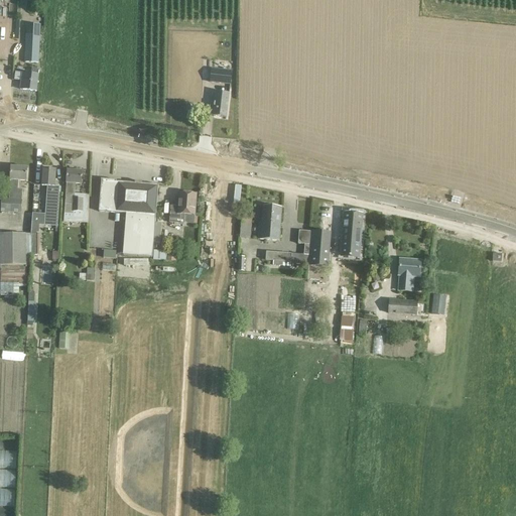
[(27,30),(25,62),(38,63),(40,31),(40,27),(27,26),(27,30)]
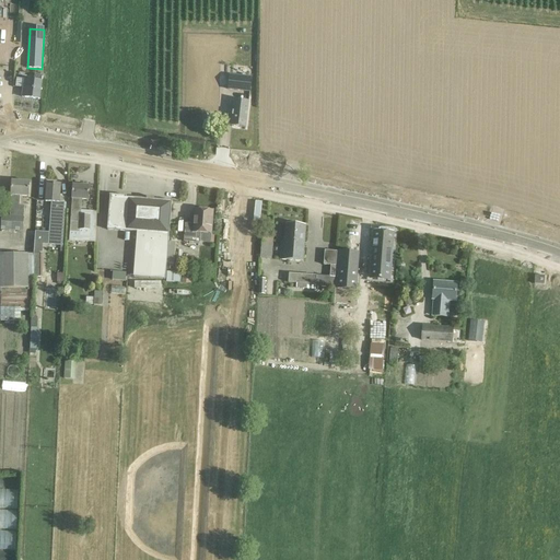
[(220,38),(187,37),(185,109),(218,111),(220,38)]
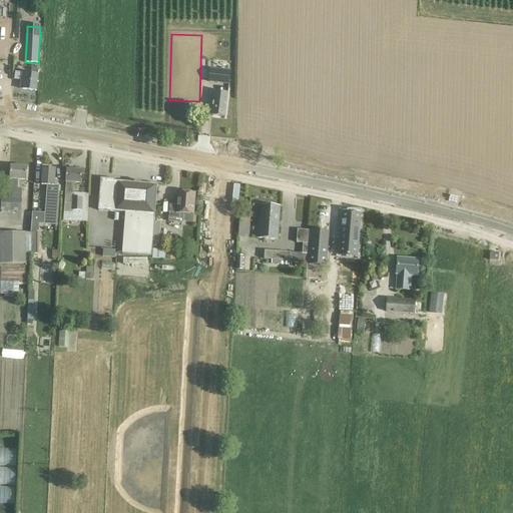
[(36,91),(38,74),(39,69),(31,69),(31,73),(22,72),(20,89),(36,91)]
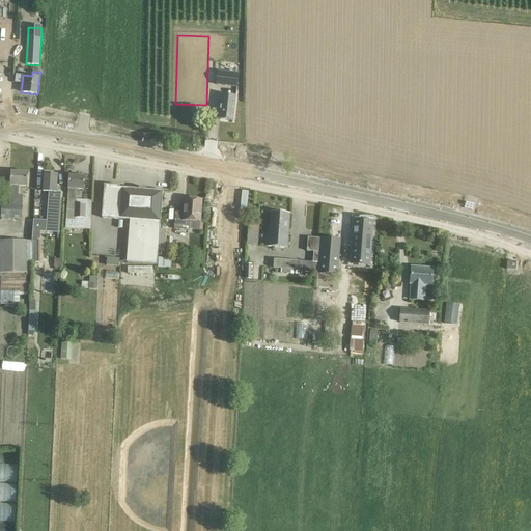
[(217,72),(216,86),(238,88),(239,74),(217,72)]
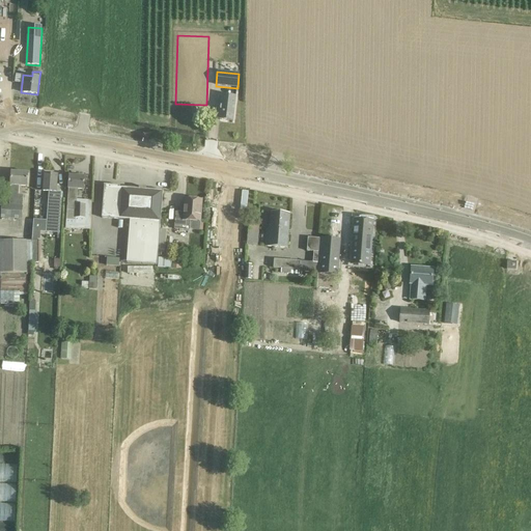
[(222,94),(219,119),(233,121),(235,96),(222,94)]
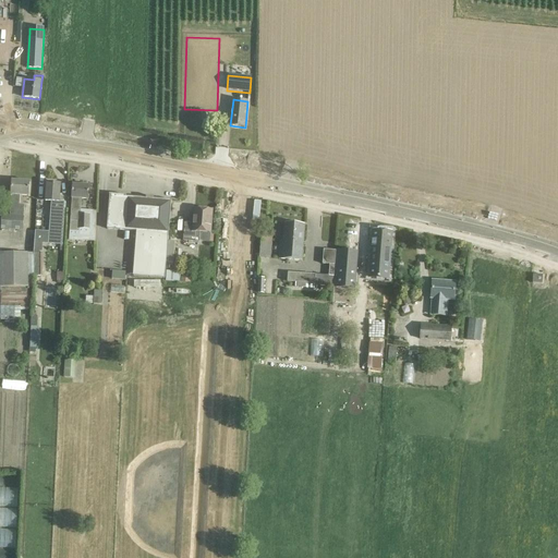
[(12,181),(11,195),(10,216),(2,215),(1,229),(23,230),(24,205),(19,205),(20,195),(28,196),(29,182),(12,181)]
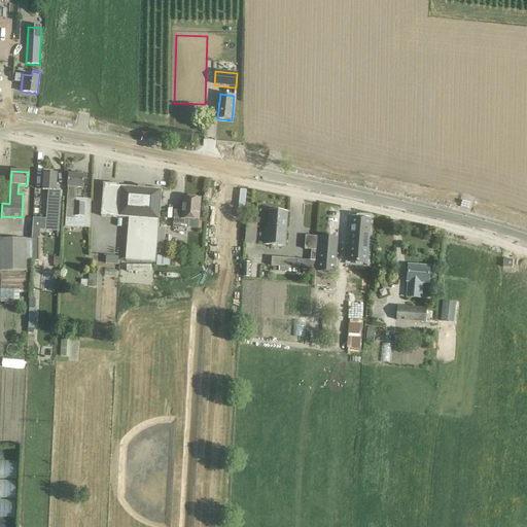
[(59,232),(59,231),(61,198),(62,191),(59,191),(59,183),(57,183),(57,174),(44,173),(43,190),(48,190),(45,231),(59,232)]
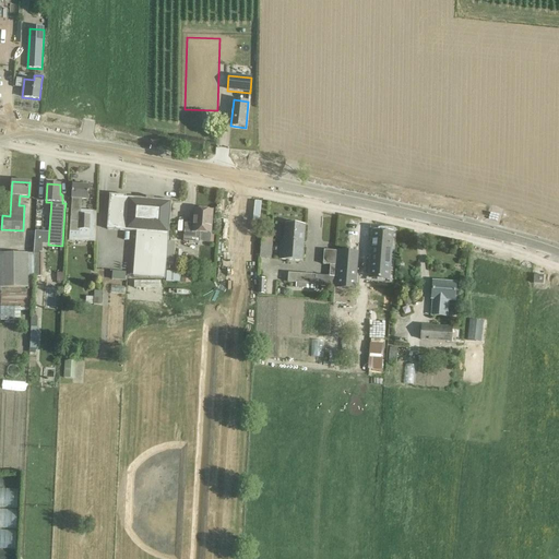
[(72,200),(70,232),(79,233),(79,236),(96,236),(96,213),(90,212),(90,215),(81,215),(82,199),(88,200),(90,186),(87,186),(81,185),(81,186),(73,185),(72,199),(72,200)]
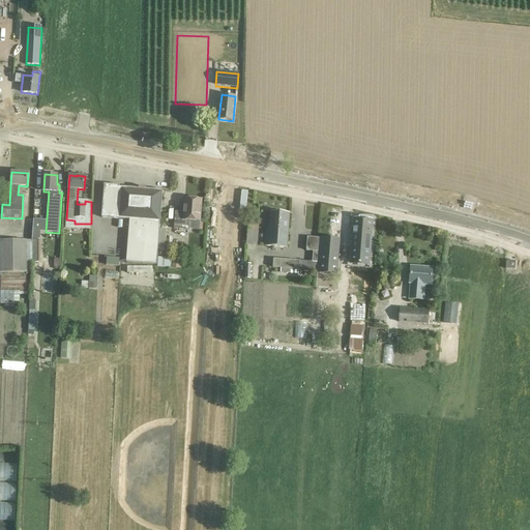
[(120,186),(120,185),(104,184),(104,185),(105,185),(101,217),(129,219),(127,249),(157,253),(163,190),(164,192),(164,190),(146,189),(146,187),(144,187),(144,189),(140,188),(140,187),(139,187),(139,188),(119,186),(120,186)]
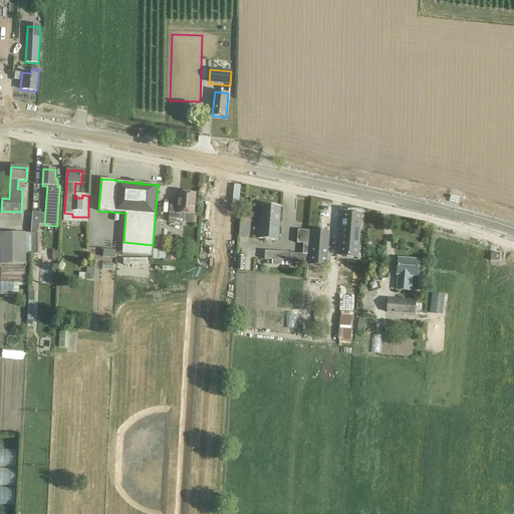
[(184,214),(194,215),(196,194),(180,193),(179,206),(171,206),(169,222),(184,223),(184,214)]
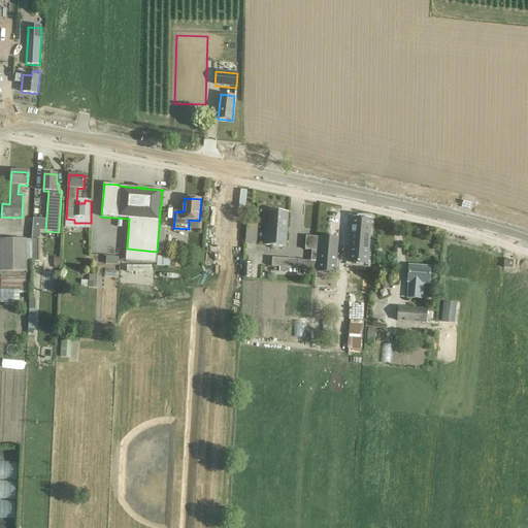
[(265,227),(264,244),(286,246),(288,212),(269,211),(268,227),(265,227)]
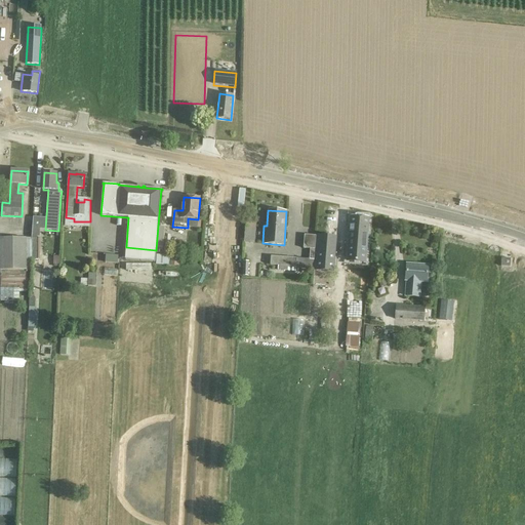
[(352,216),(348,260),(365,261),(369,217),(352,216)]
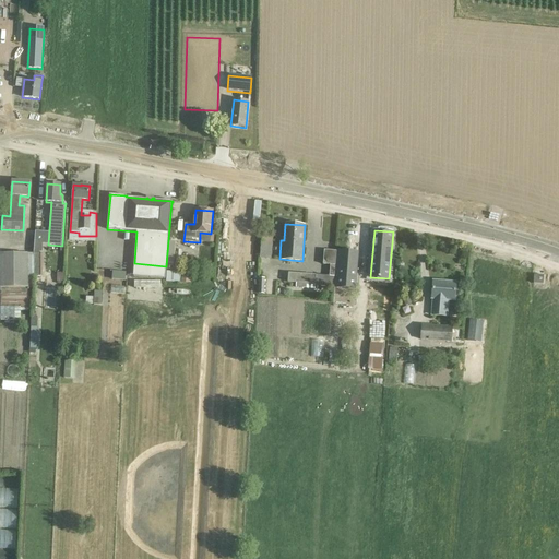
[(261,236),(260,259),(271,260),(273,237),(261,236)]
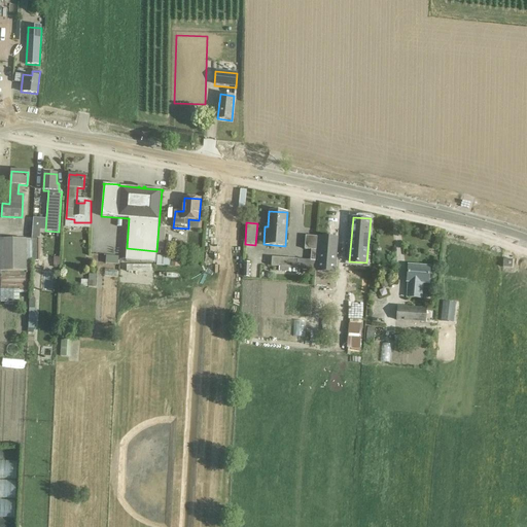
[(315,271),(317,237),(306,236),(305,249),(311,250),(311,260),(272,257),(272,267),(279,267),(279,272),(296,273),(296,269),(315,271)]
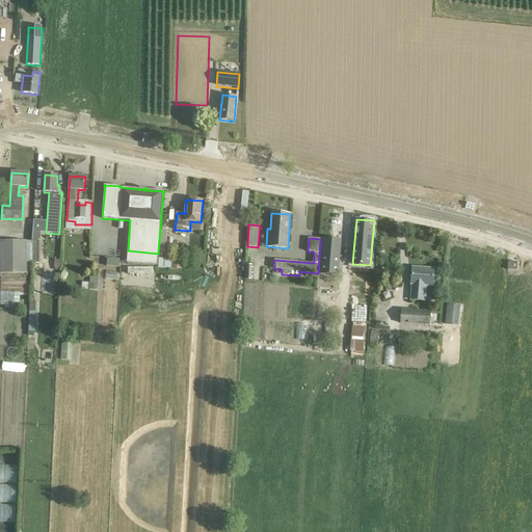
[(320,239),(318,273),(339,274),(341,241),(320,239)]
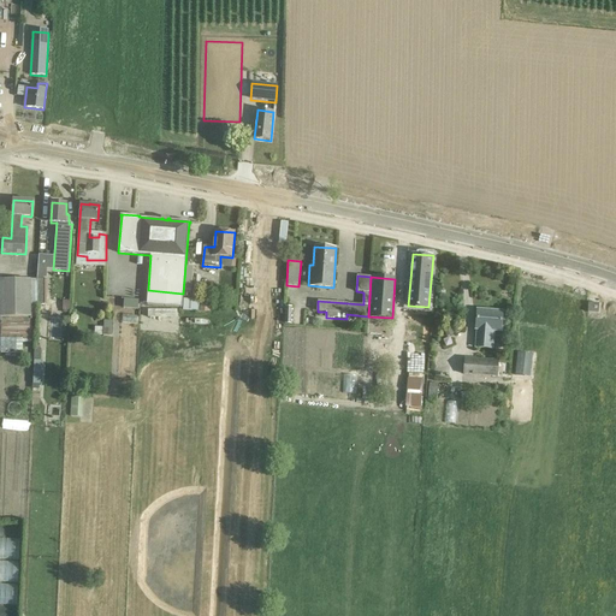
[(37,317),(37,304),(37,279),(0,279),(0,317),(0,318),(0,354),(23,354),(23,343),(31,343),(31,317),(37,317)]
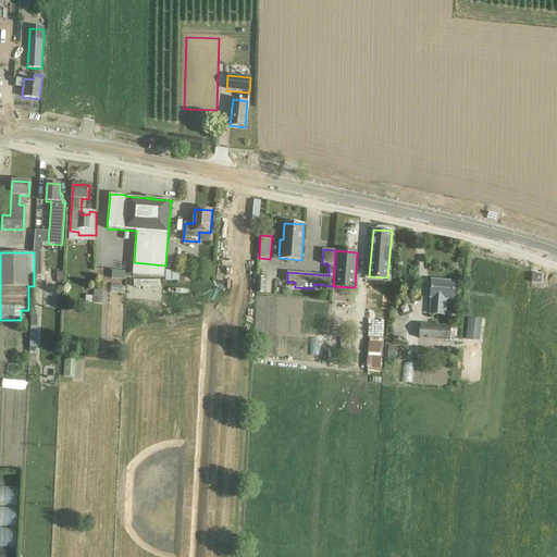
[(124,281),(125,271),(113,270),(112,279),(124,281)]
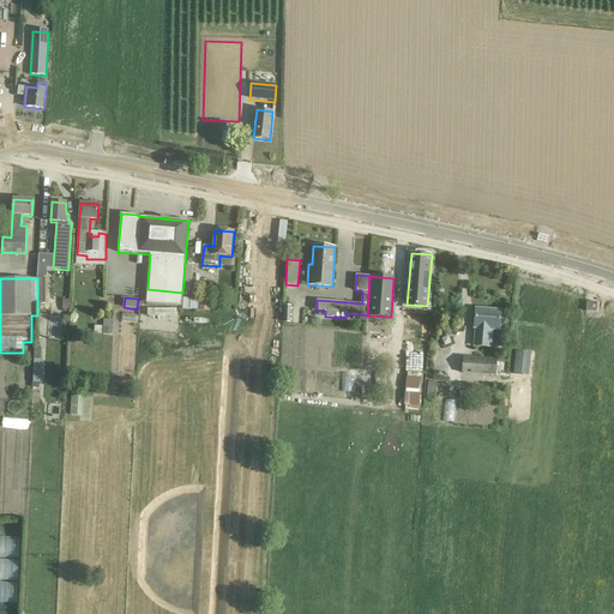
[(198,311),(198,299),(184,299),(182,309),(198,311)]
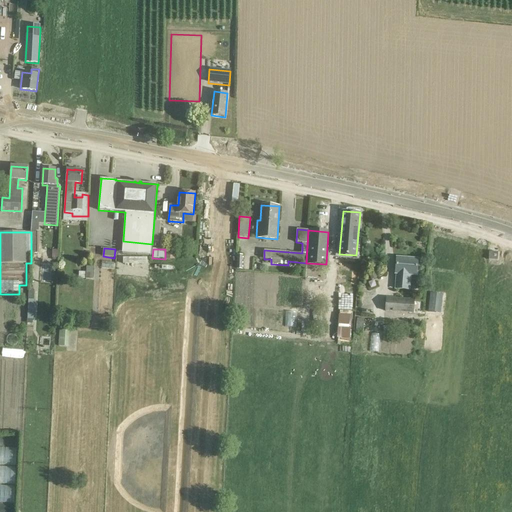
[(489,251),(489,259),(498,260),(498,252),(489,251)]
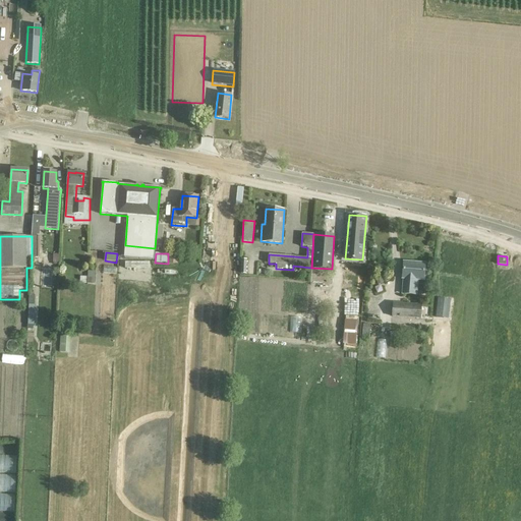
[(404,263),(403,279),(404,279),(403,293),(416,295),(417,280),(424,280),(425,264),(404,263)]
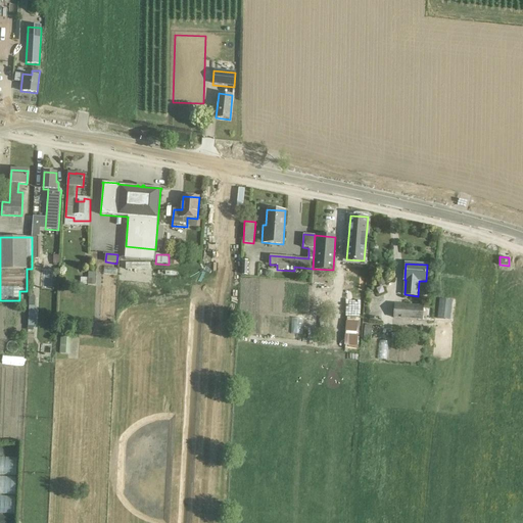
[(96,285),(97,273),(88,273),(88,285),(96,285)]
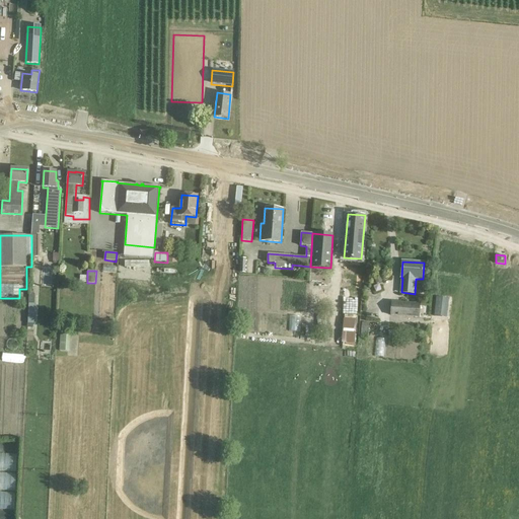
[(29,294),(27,319),(33,320),(35,294),(29,294)]
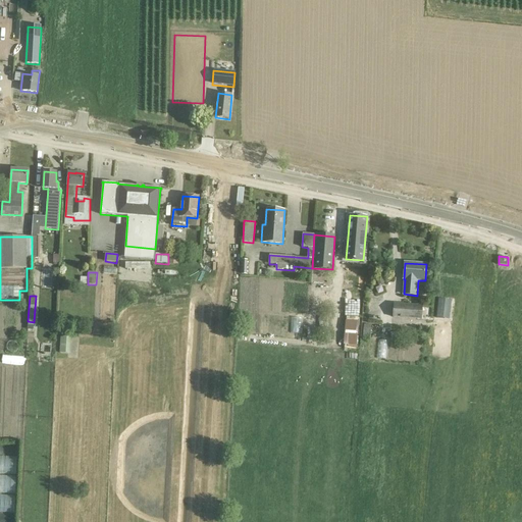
[(394,304),(393,317),(422,320),(423,306),(394,304)]
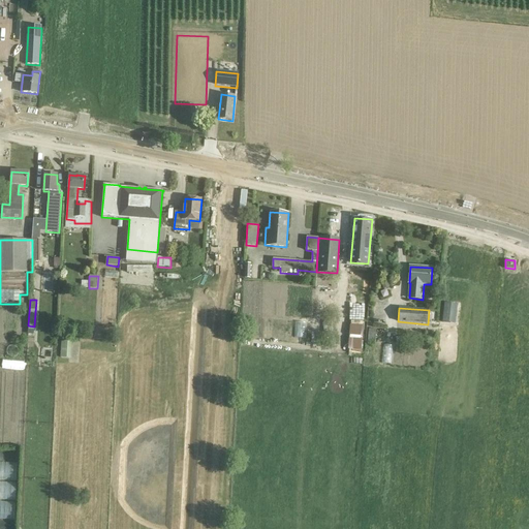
[(369,329),(368,343),(375,344),(376,330),(369,329)]
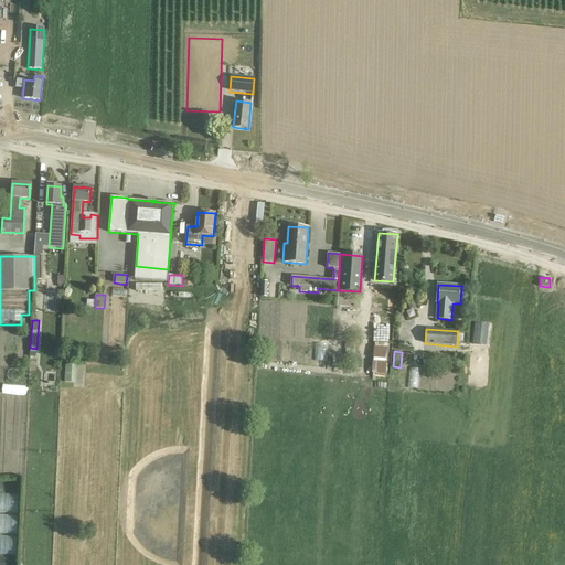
[(65,364),(64,382),(75,383),(76,364),(65,364)]
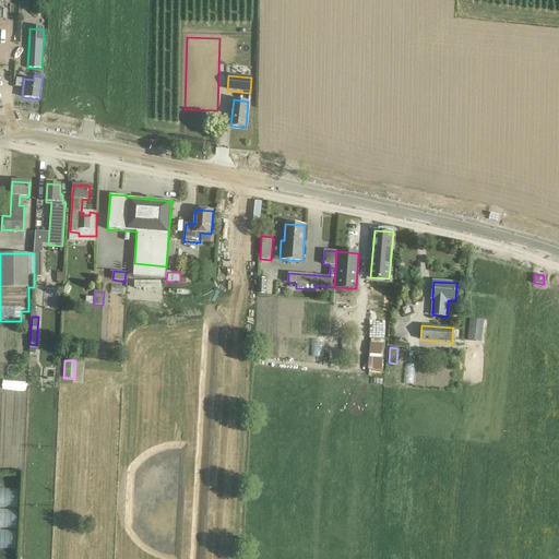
[(404,383),(413,383),(414,365),(405,364),(404,383)]
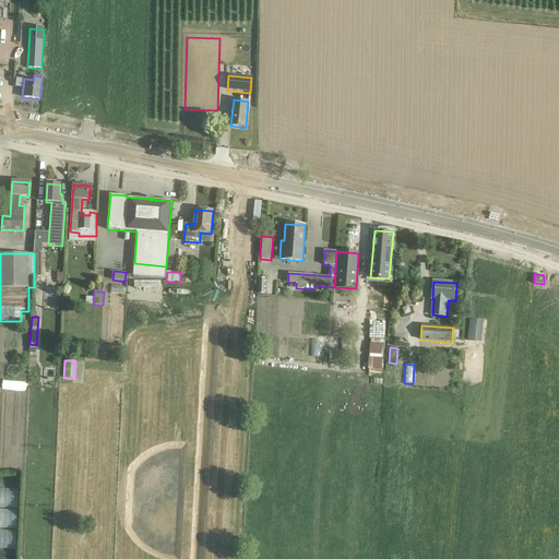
[(8,380),(8,389),(24,389),(25,380),(8,380)]
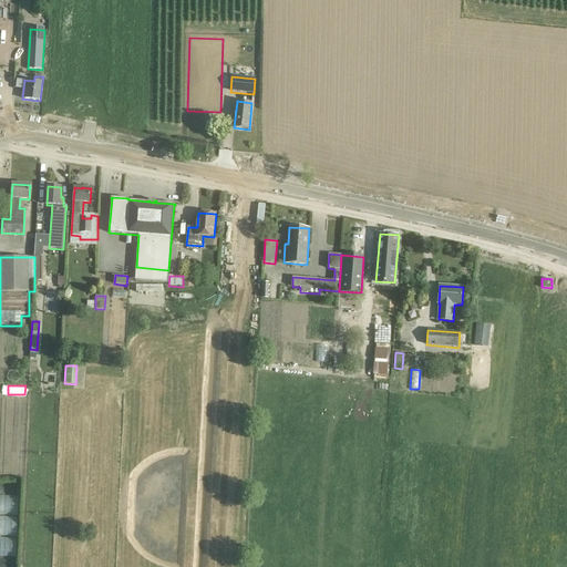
[(0,554),(14,556),(18,494),(0,493),(0,554)]
